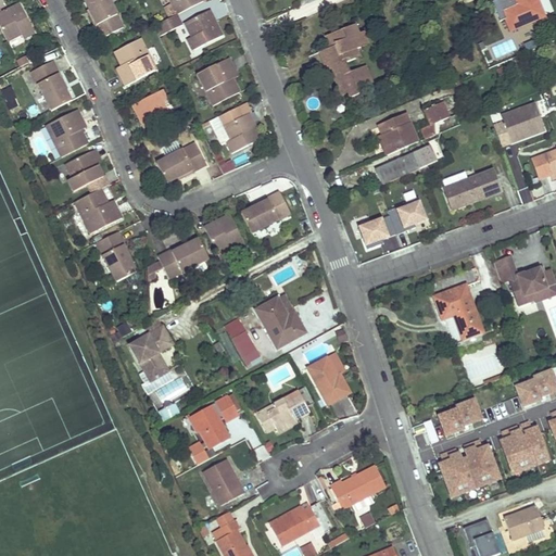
[(111,0),(85,0),(90,9),(99,24),(96,25),(103,39),(125,27),(111,0)]
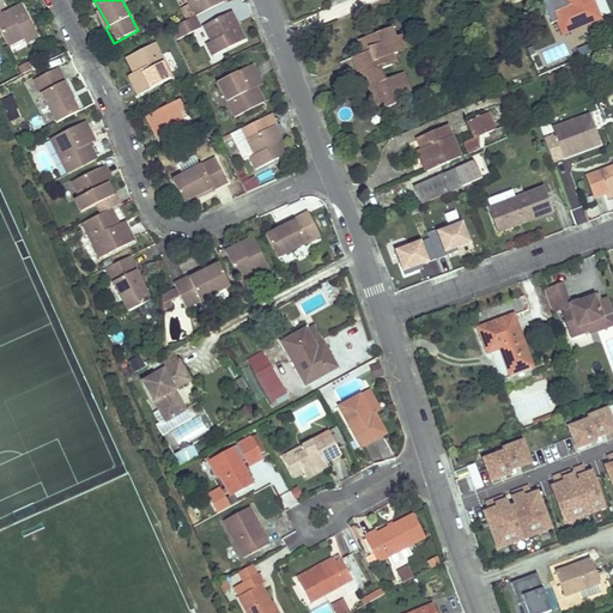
[(198,16),(188,0),(176,0),(188,20),(195,17),(198,16)]
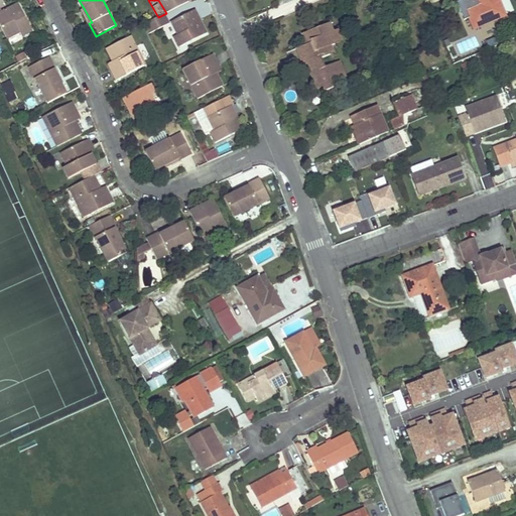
[(158,0),(166,13),(189,0),(158,0)]
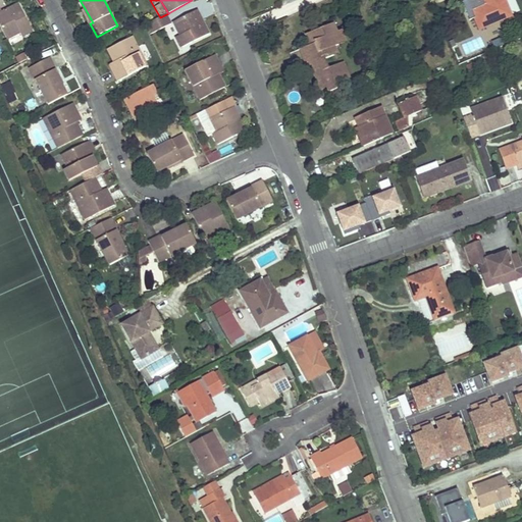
[(478,0),(463,0),(467,9),(480,3),(478,0)]
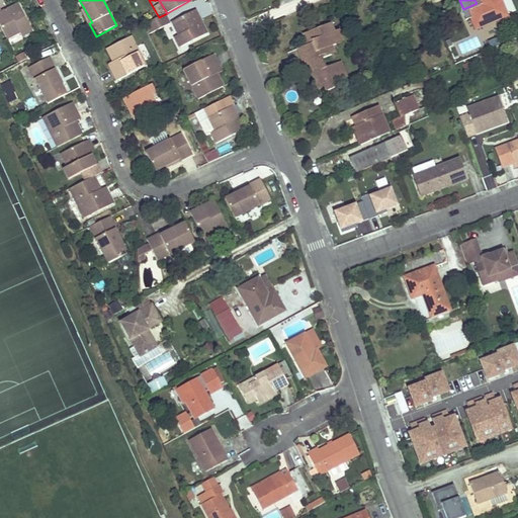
[(499,0),(478,0),(480,4),(466,9),(475,27),(506,15),(499,0)]
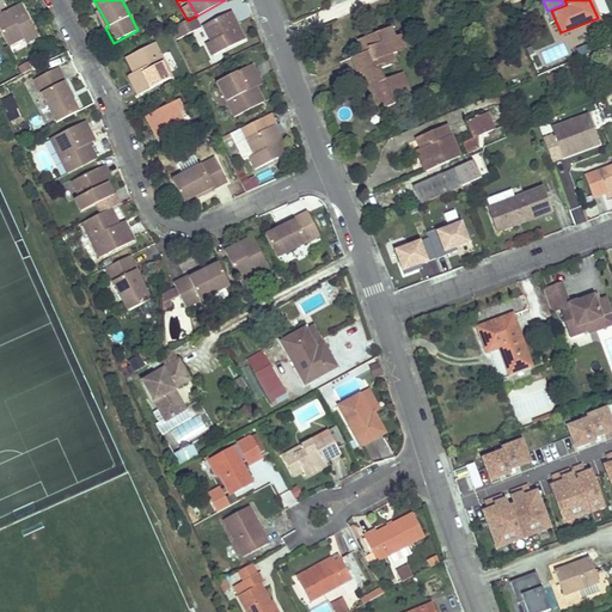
[(2,13),(0,14),(0,28),(0,29),(10,47),(25,38),(28,43),(41,37),(23,4),(6,12),(8,18),(6,19),(2,13)]
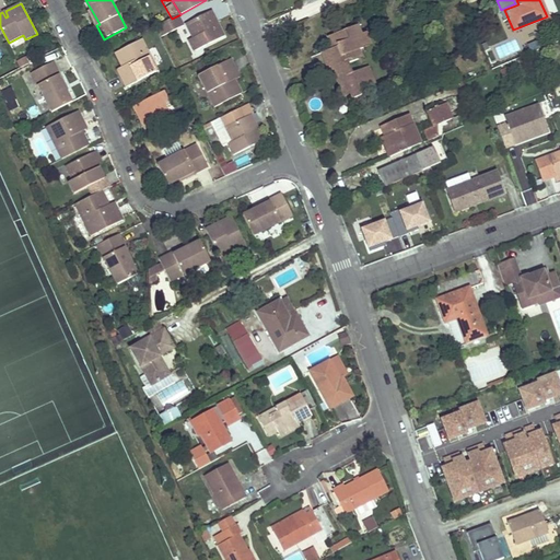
[(91,9),(89,10),(96,25),(100,24),(91,9)]
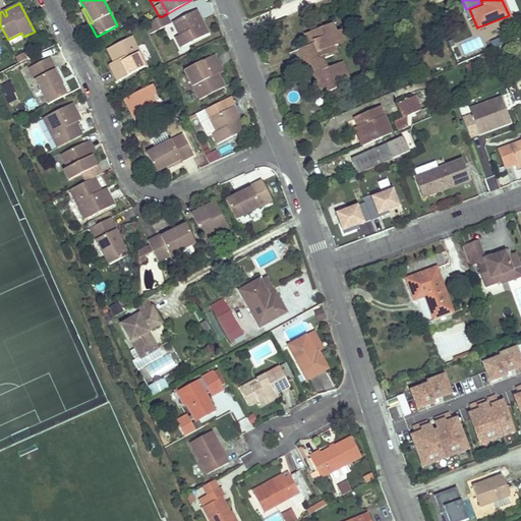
[(198,9),(174,21),(180,35),(176,37),(181,47),(210,34),(203,18),(198,20),(197,18),(201,16),(198,9)]
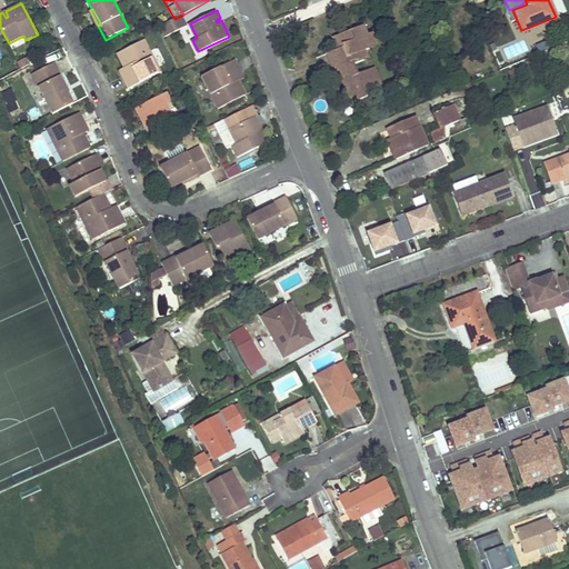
[(175,19),(160,27),(165,37),(187,26),(181,16),(175,19)]
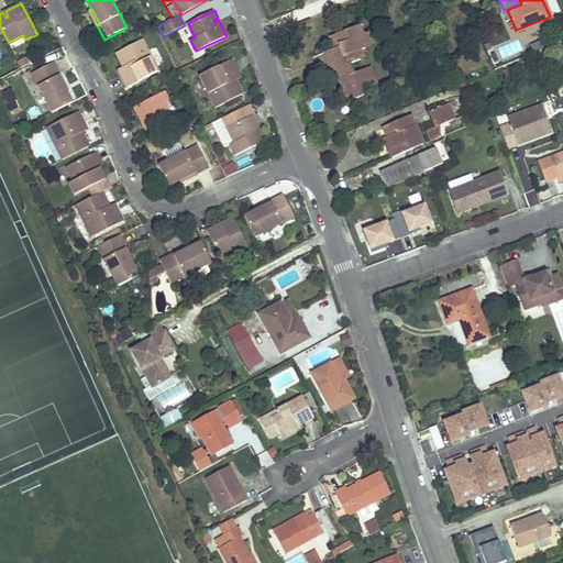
[(355,26),(329,37),(333,48),(322,53),(329,68),(331,66),(333,73),(338,70),(340,78),(337,79),(341,91),(349,88),(351,94),(353,99),(362,95),(360,90),(359,87),(371,81),(365,68),(353,73),(350,63),(360,59),(356,51),(360,50),(364,47),(363,44),(371,42),(367,32),(362,34),(359,35),(355,26)]
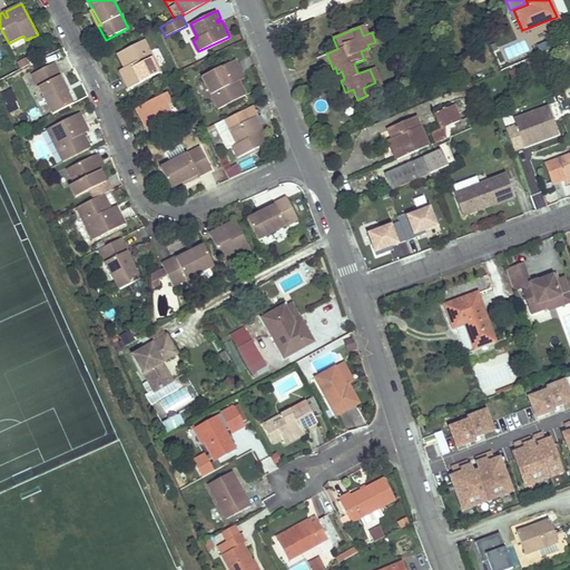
[(145,40),(118,53),(126,68),(129,66),(131,69),(121,74),(129,89),(160,72),(145,40)]
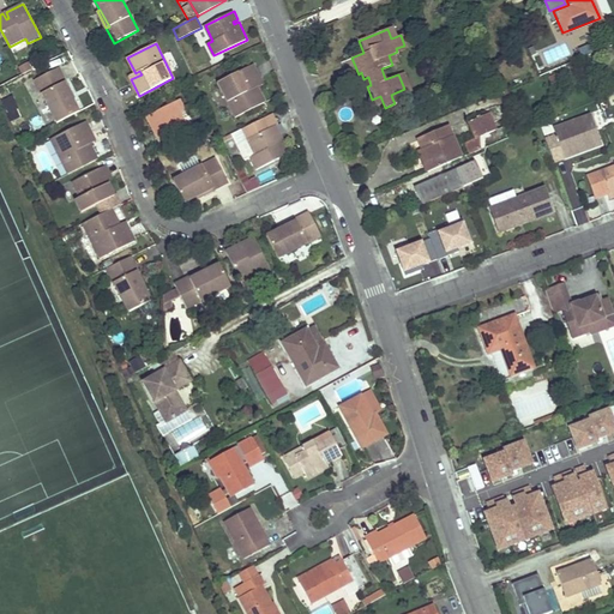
[(20,67),(23,73),(30,70),(28,64),(20,67)]
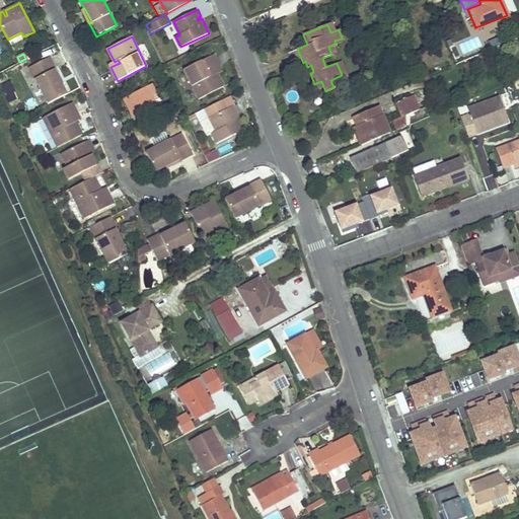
[(214,54),(184,69),(200,99),(224,86),(217,73),(215,74),(213,71),(221,68),(214,54)]
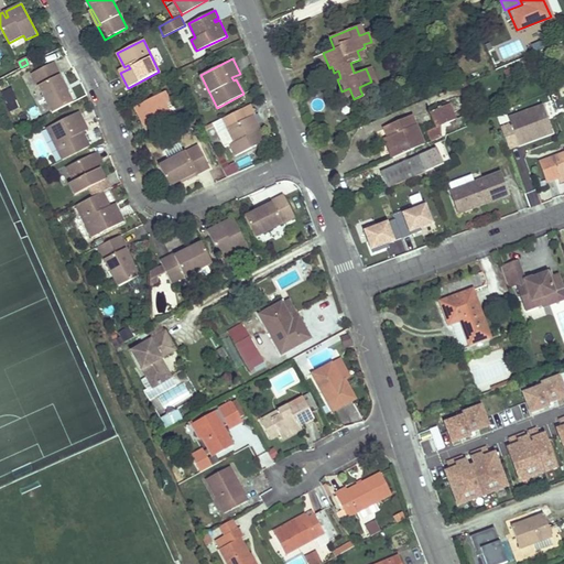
[(54,62),(32,73),(52,112),(72,102),(67,91),(60,76),(61,75),(54,62)]
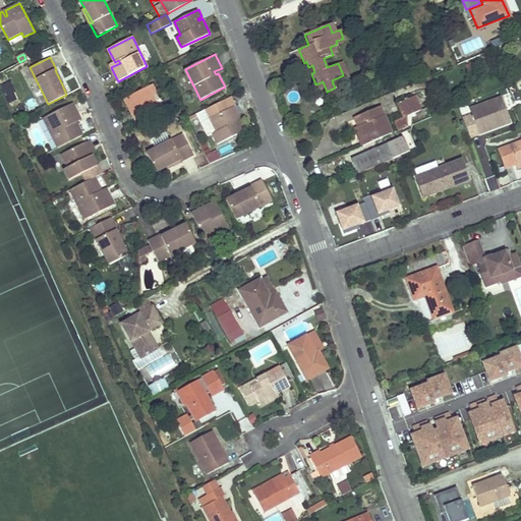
[(188,57),(181,60),(183,65),(190,62),(188,57)]
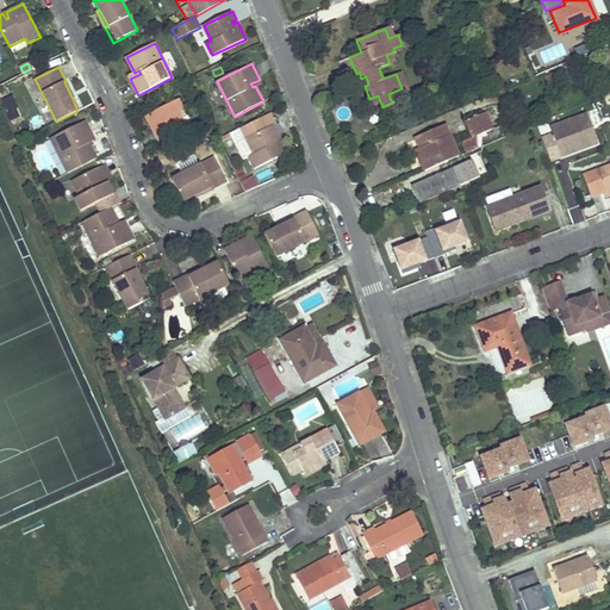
[(553,72),(545,76),(547,82),(552,80),(551,78),(555,76),(553,72)]
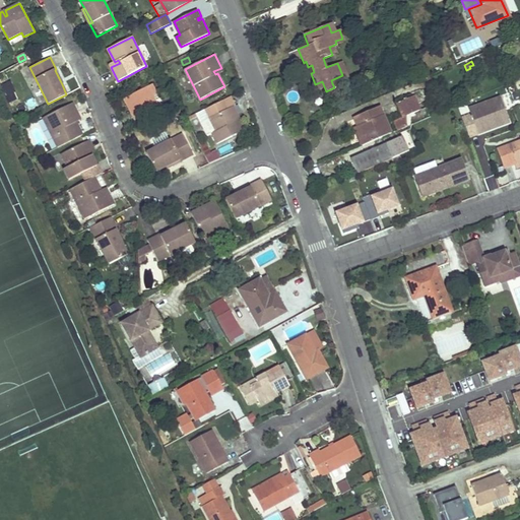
[(340,62),(337,63),(342,75),(331,80),(332,83),(346,77),(340,62)]
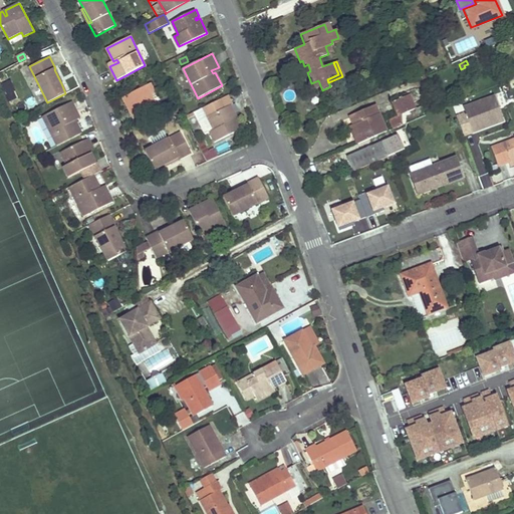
[(55,68),(54,69),(61,83),(63,82),(55,68)]
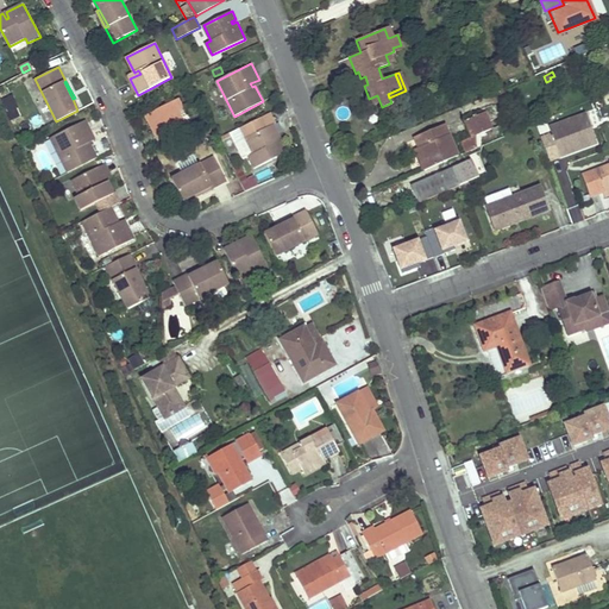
[(179,99),(145,115),(154,132),(158,130),(159,133),(156,136),(159,143),(187,129),(180,114),(184,111),(179,99)]
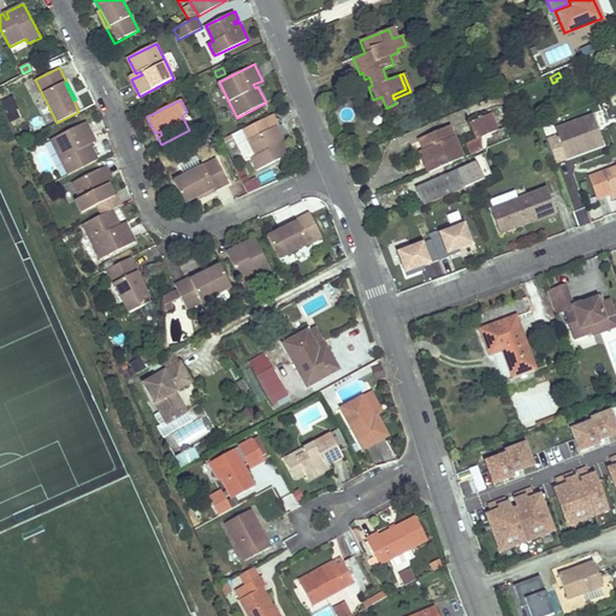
[(13,101),(5,105),(10,113),(18,110),(13,101)]
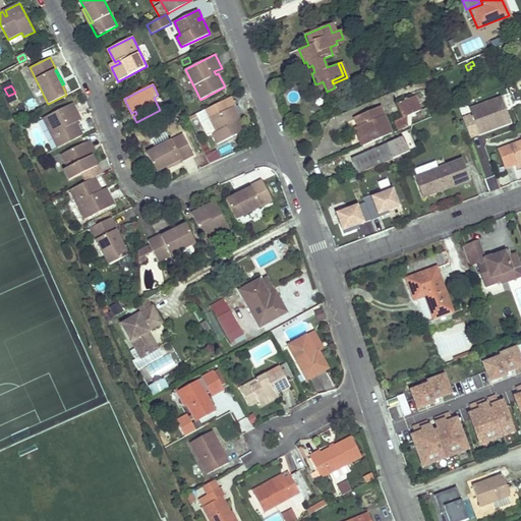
[(231,97),(224,101),(228,109),(234,106),(236,105),(231,97)]
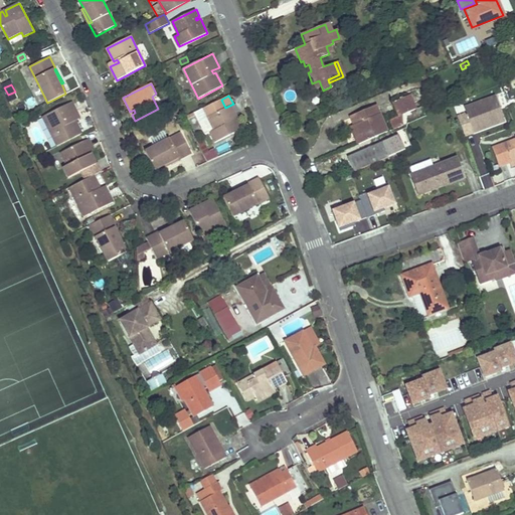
[(401,125),(400,115),(414,109),(408,96),(392,102),(398,116),(388,120),(392,129),(401,125)]
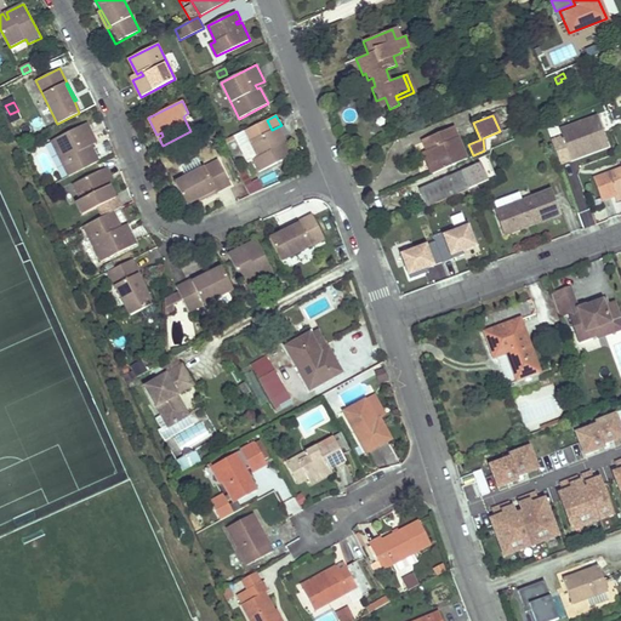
[(562,136),(551,141),(556,152),(559,163),(571,159),(570,155),(576,153),(577,157),(608,146),(597,115),(559,129),(562,136)]
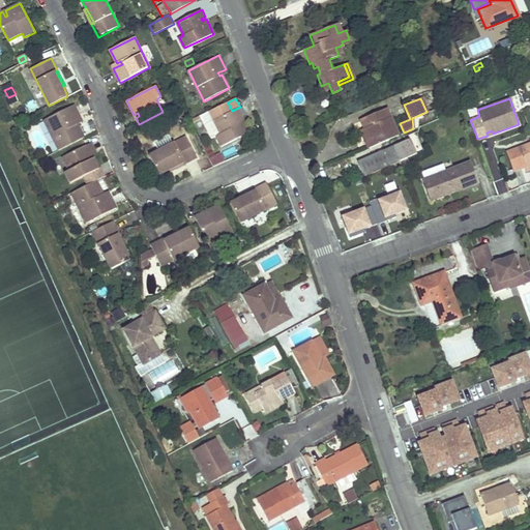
[(228,102),(209,111),(222,135),(217,137),(223,147),(251,133),(243,118),(239,120),(237,117),(241,115),(238,108),(232,111),(228,102)]
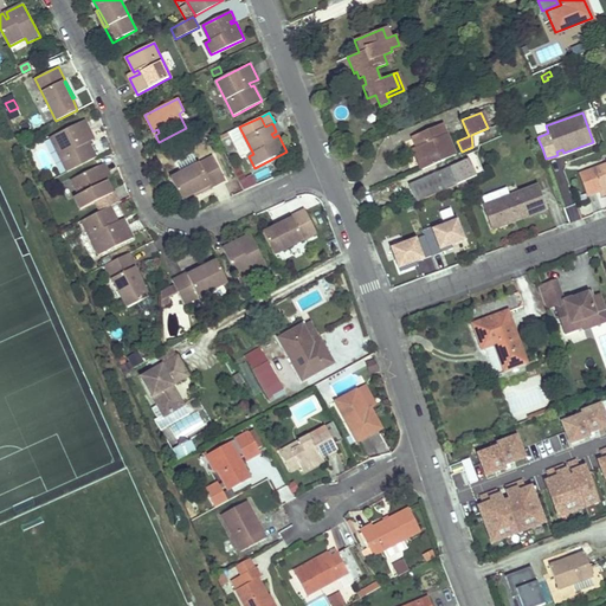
[(85,120),(51,136),(68,171),(97,156),(89,141),(85,143),(84,140),(92,135),(85,120)]
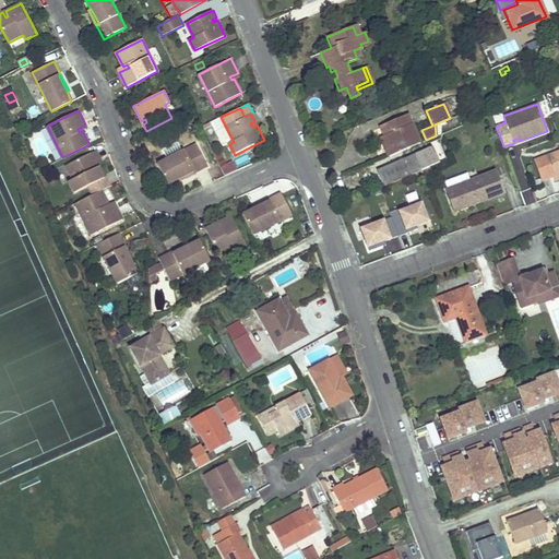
[(407,116),(380,127),(383,137),(388,145),(383,147),(388,156),(419,143),(407,116)]
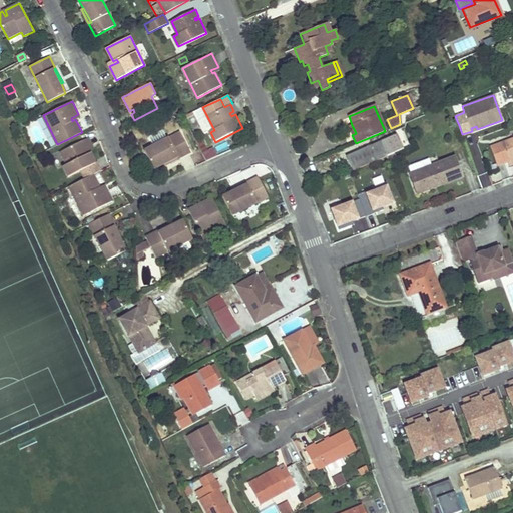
[(202,107),(193,112),(204,134),(210,132),(214,130),(202,107)]
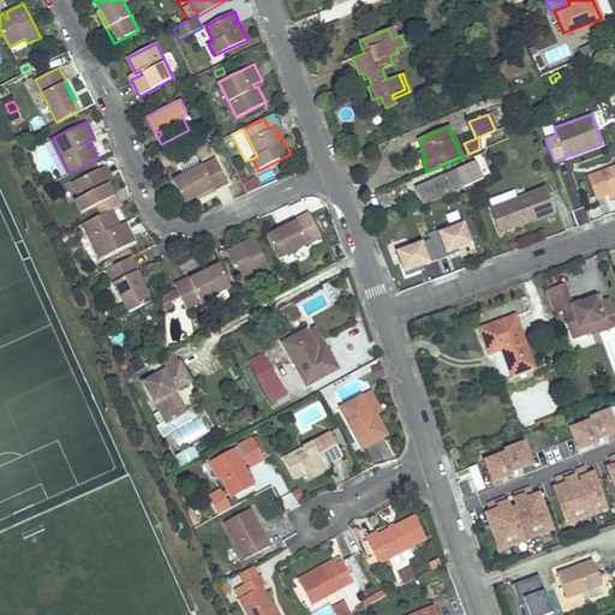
[(195,156),(178,165),(183,177),(201,167),(195,156)]
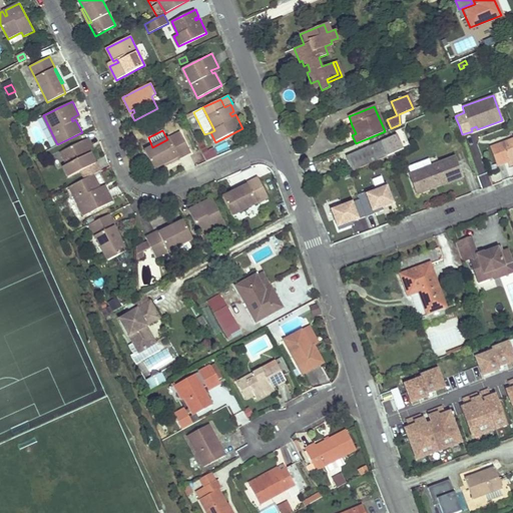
[(152,147),(144,151),(154,169),(163,164),(178,156),(179,158),(190,152),(180,132),(167,139),(152,147)]
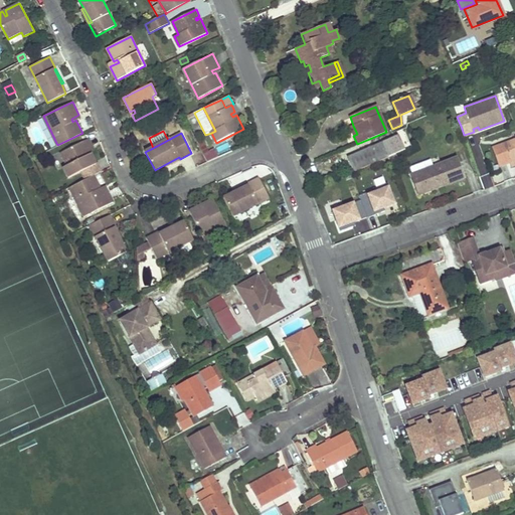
[(405,133),(347,158),(353,172),(387,157),(396,153),(411,147),(405,133)]
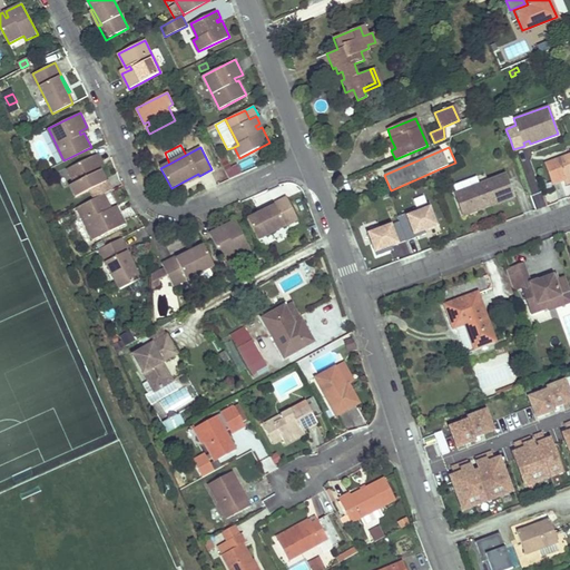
[(99,154),(94,156),(99,167),(104,165),(99,154)]
